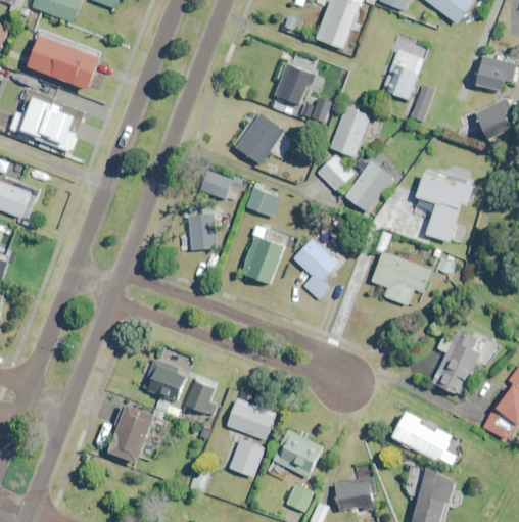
[(71,24),(79,0),(33,0),(30,8),(71,24)]
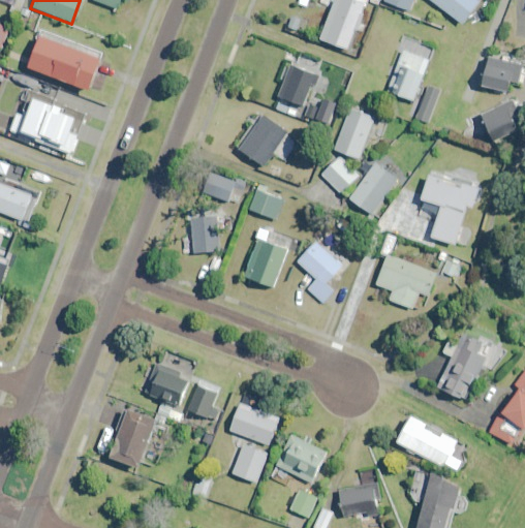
[(93,0),(116,9),(119,0),(124,0),(127,1),(128,0),(93,0)]
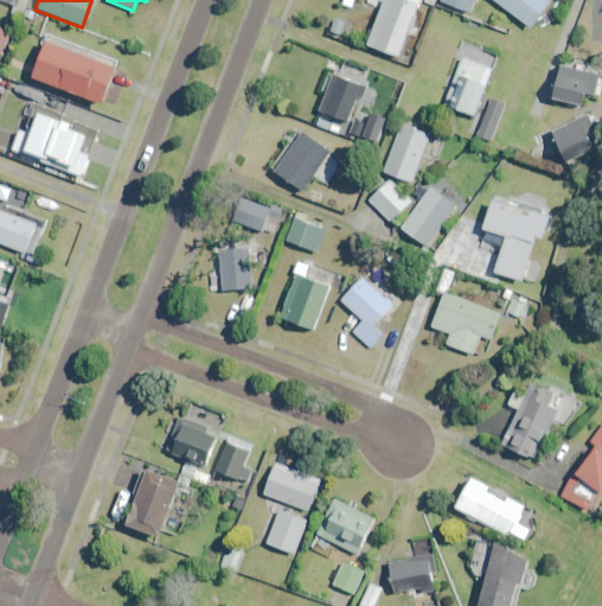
[(389,0),(384,12),(378,10),(366,45),(398,57),(417,4),(408,0),(389,0)]
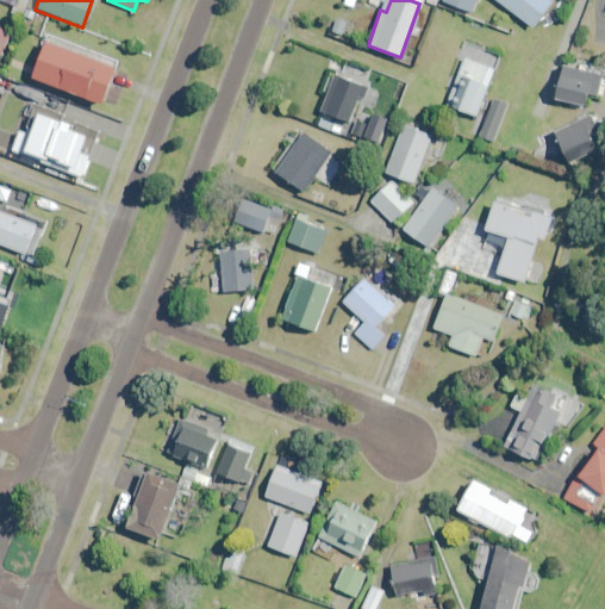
[(441,0),(440,2),(469,13),(474,0),(441,0)]
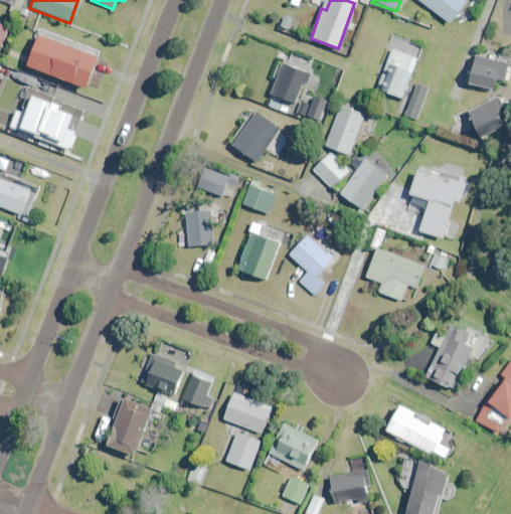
[(417,0),(450,23),(465,0),(417,0)]
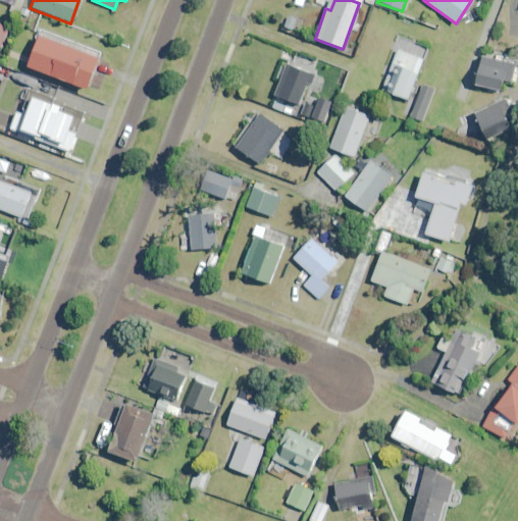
[(40,13),(19,6),(13,22),(34,29),(40,13)]
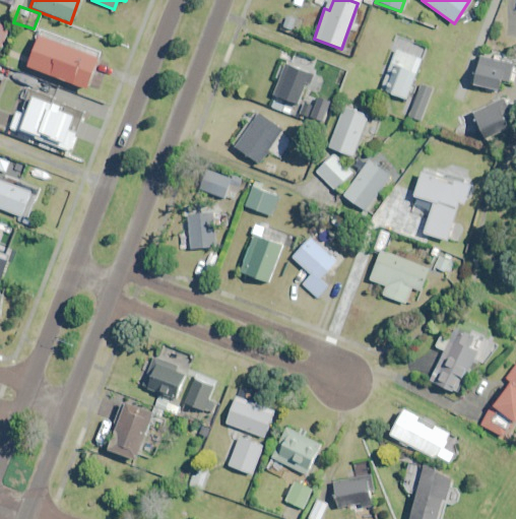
[(71,49),(38,36),(26,66),(86,88),(100,54),(73,44),(71,49)]
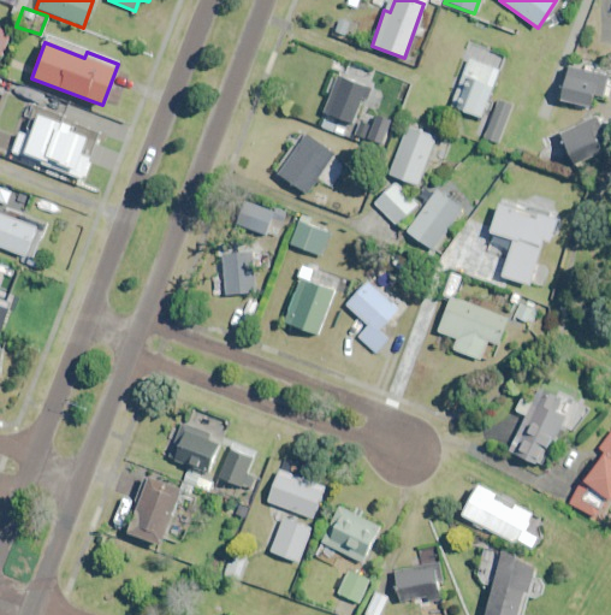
[(503,57),(469,45),(446,105),(480,118),(503,57)]
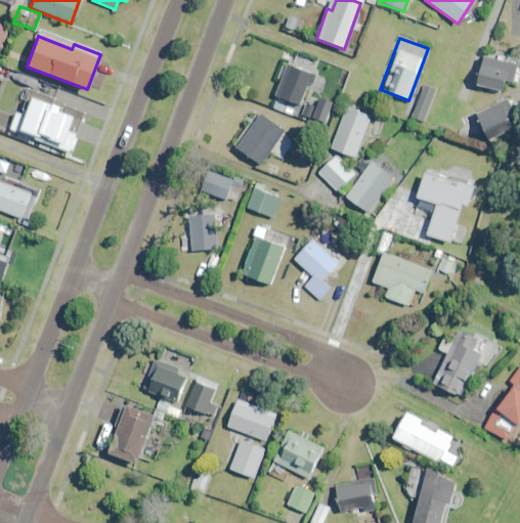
[(494,59),(483,56),(476,84),(501,91),(504,80),(512,83),(517,66),(505,62),(494,59)]
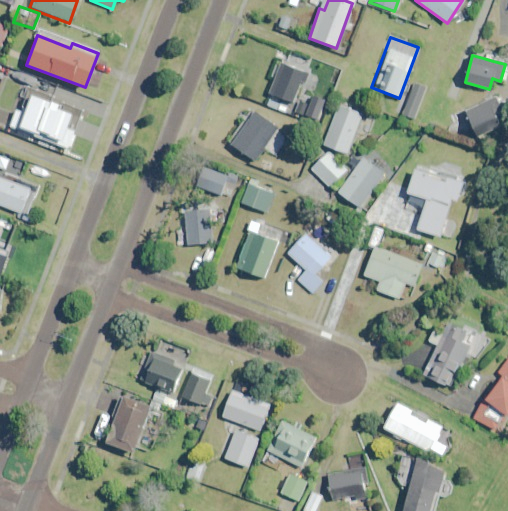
[(268,93),(292,103),(301,81),(306,84),(310,76),(279,63),(268,93)]
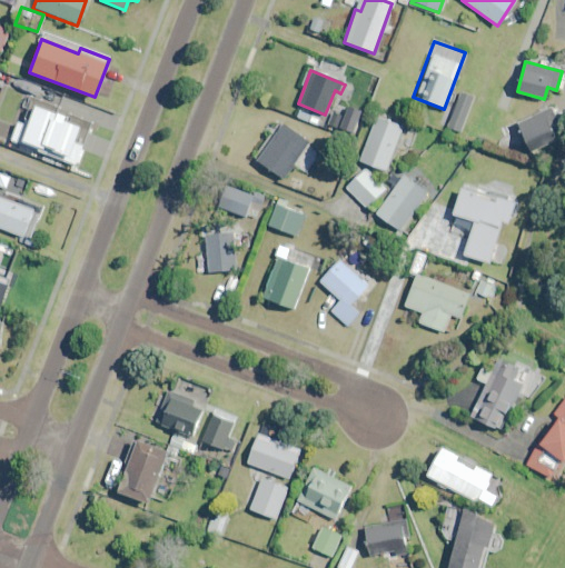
[(472,98),(458,92),(446,128),(458,132),(472,98)]
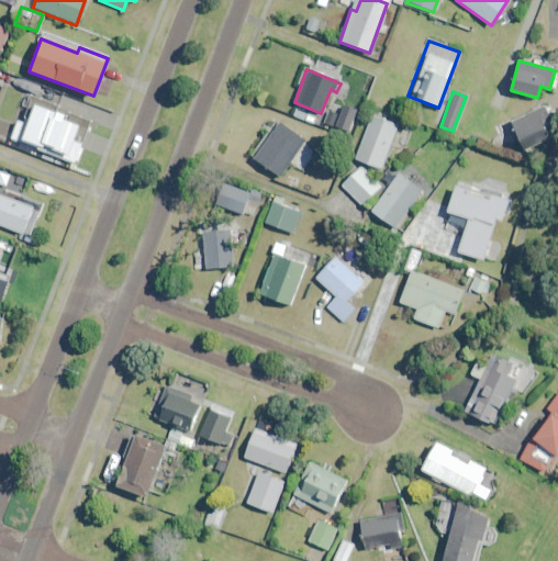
[(56,105),(25,94),(9,138),(74,163),(89,121),(55,109),(56,105)]
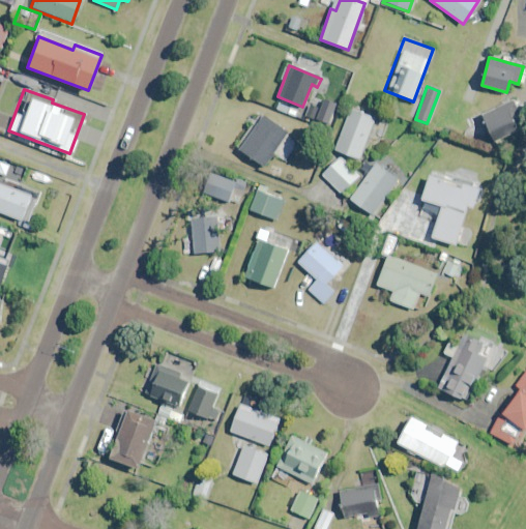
[(514,100),(471,120),(479,137),(490,131),(494,141),(517,130),(512,120),(521,116),(514,100)]
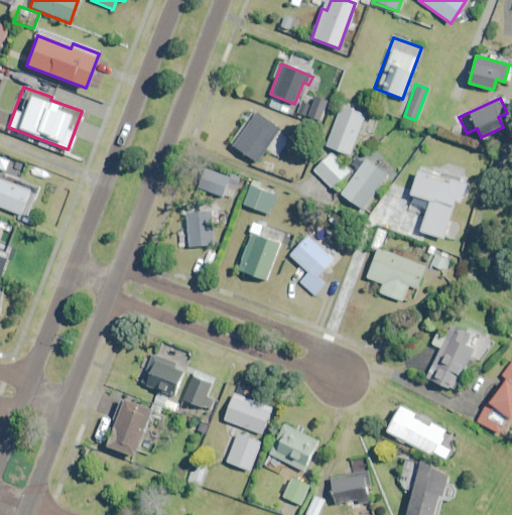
[(329,148),(348,155),(354,140),(366,144),(375,120),(340,106),(329,133),(334,135),(329,148)]
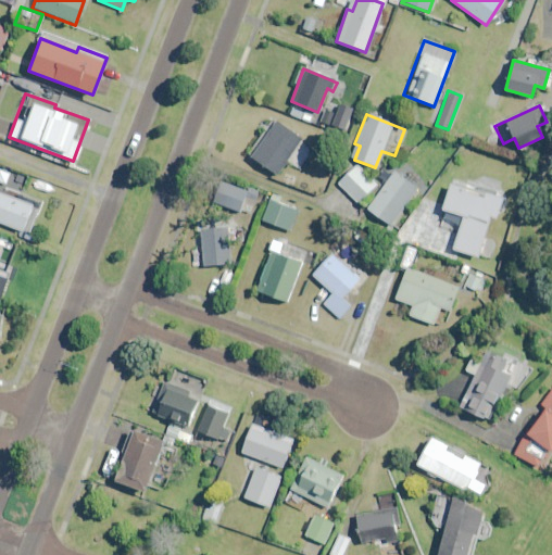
[(301,139),(275,122),(251,159),(276,175),(301,139)]
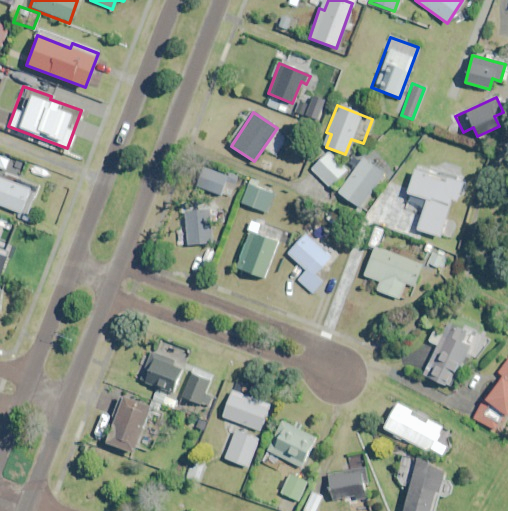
[(345,170),(326,152),(310,168),(329,186),(345,170)]
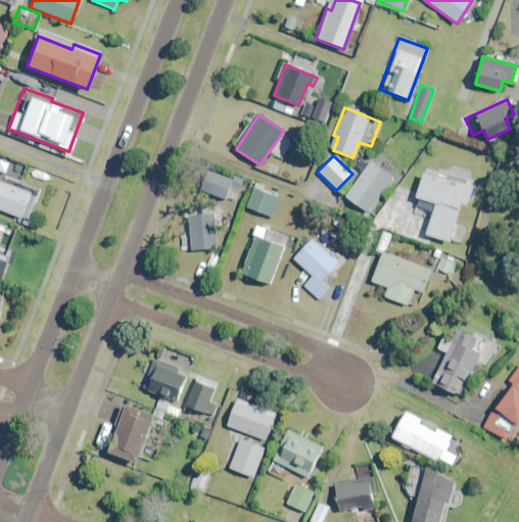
[(390,177),(369,161),(367,163),(360,158),(352,170),(360,174),(344,197),(366,211),(390,177)]
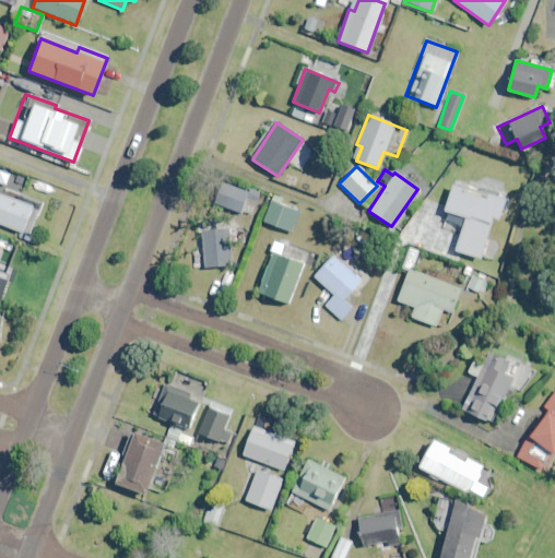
[(505,199),(460,186),(456,201),(448,199),(443,220),(462,225),(455,250),(481,258),(493,218),(499,220),(505,199)]
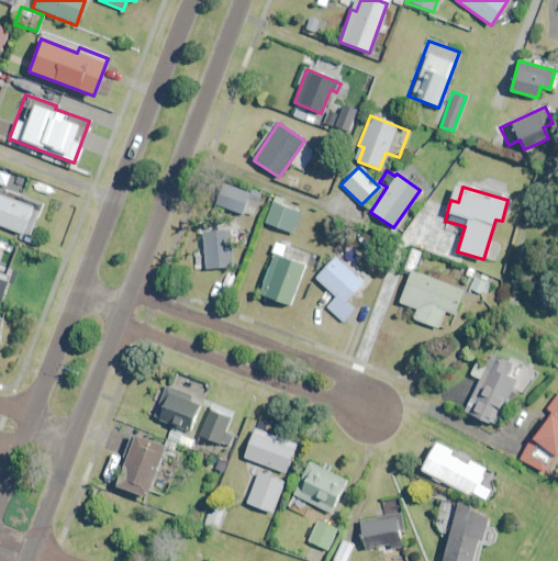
[(233,189),(231,214),(242,215),(242,212),(253,213),(253,208),(257,208),(258,191),(233,189)]
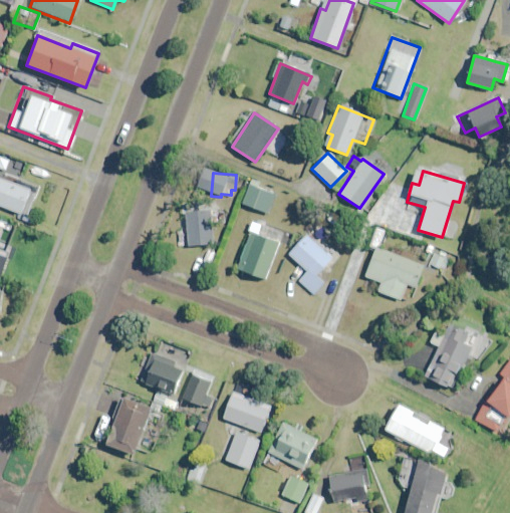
[(6,180),(0,177),(0,206),(19,214),(30,185),(8,176),(6,180)]
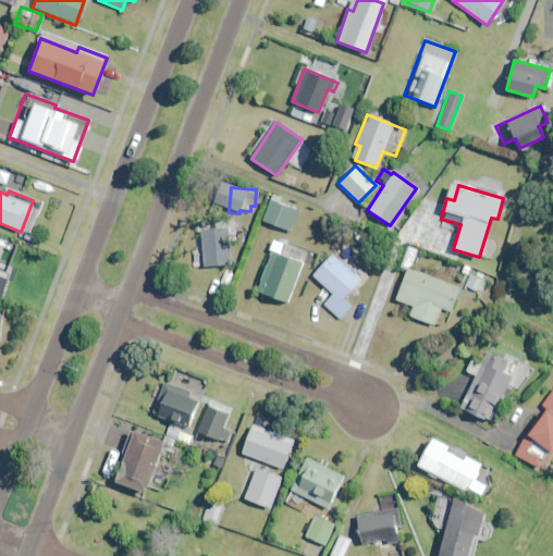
[(290,232),(297,212),(277,204),(279,197),(271,194),(261,220),(290,232)]
